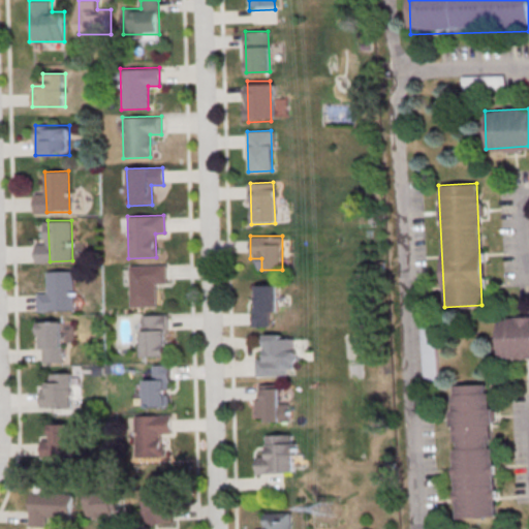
[(127,267),(166,266),(166,283),(155,283),(156,306),(128,307),(127,267)]
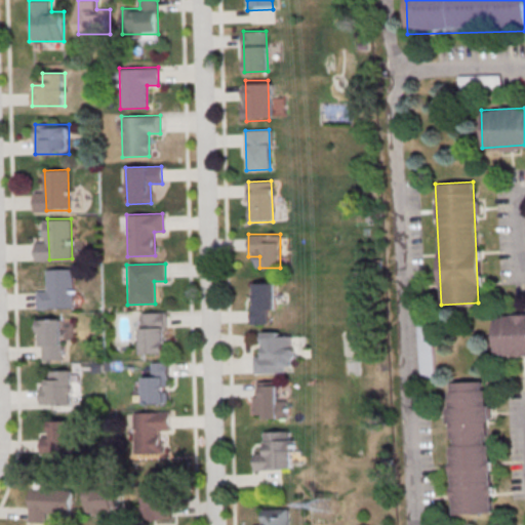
[(49,269),(72,269),(73,309),(50,310),(49,269)]
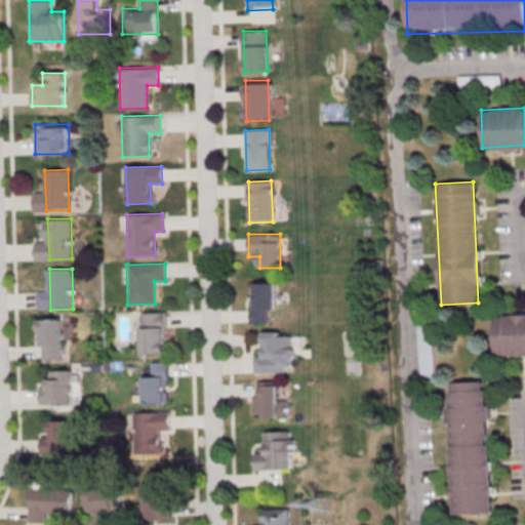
[(250,281),(274,281),(275,321),(251,322),(250,281)]
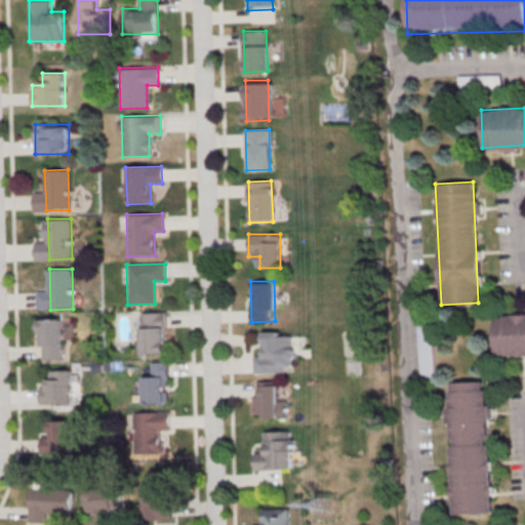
[(139,314),(162,313),(163,354),(140,355),(139,314)]
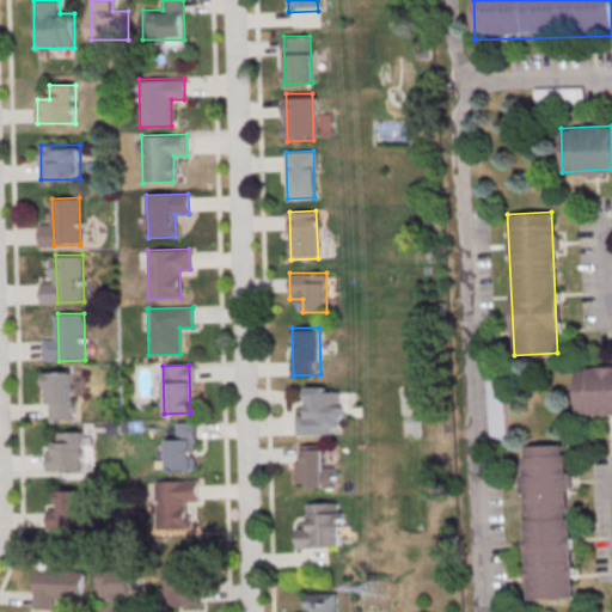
[(575,368),(611,367),(611,412),(576,414),(575,368)]
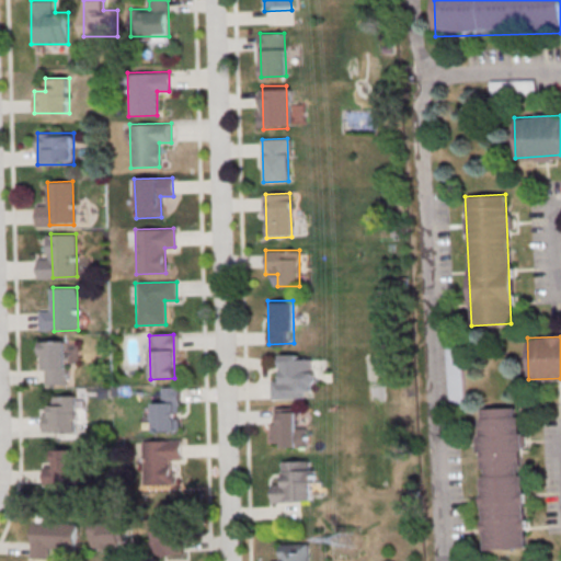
[(42,342),(66,341),(67,385),(43,385),(42,342)]
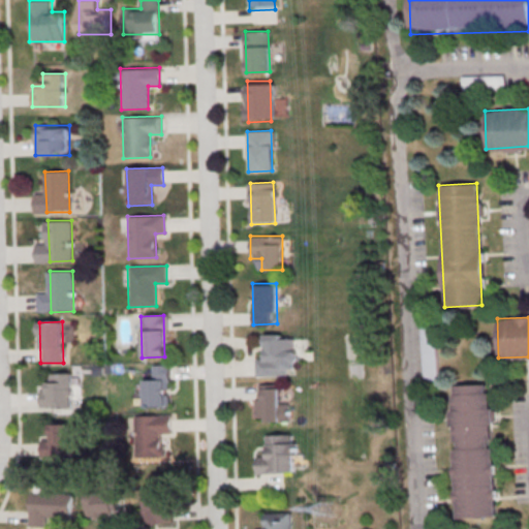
[(432,324),(419,325),(423,379),(435,379),(432,324)]
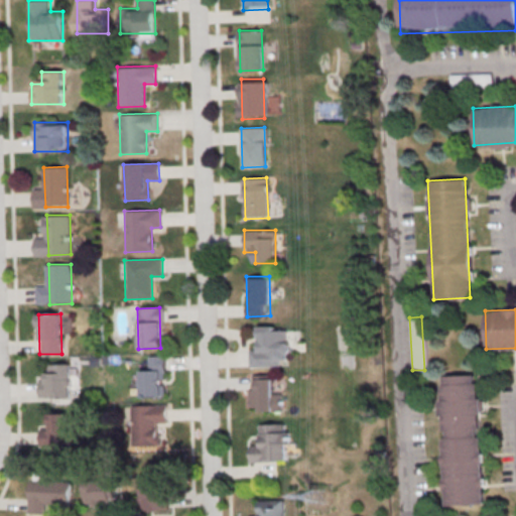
[(257,325),(273,325),(273,329),(284,329),(285,341),(287,341),(289,344),(289,349),(287,352),(285,352),(285,358),(277,359),(278,366),(248,367),(247,350),(258,349),(257,325)]
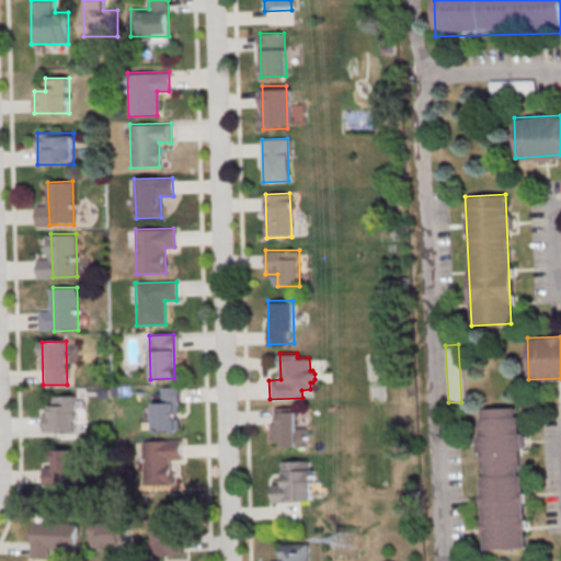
[(179,432),(179,386),(163,386),(163,397),(152,397),(152,432),(179,432)]
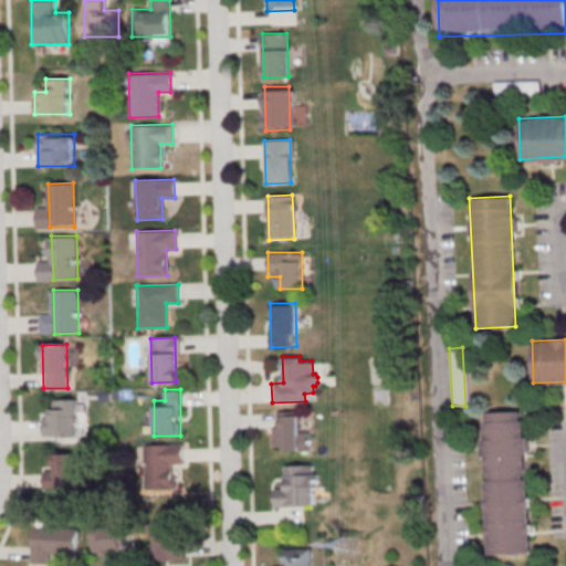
[(79,399),(54,399),(54,411),(43,411),(43,437),(79,437),(79,399)]
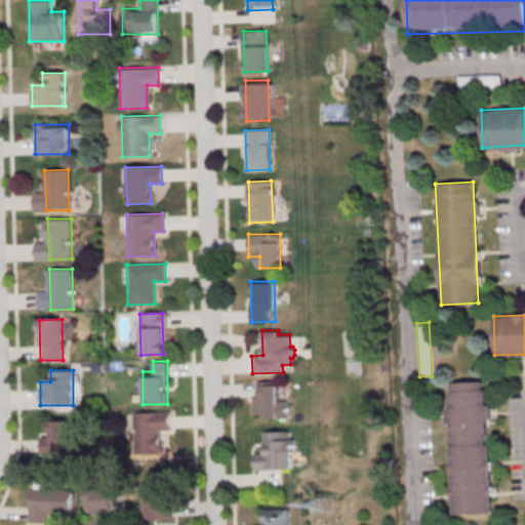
[(449,381),(481,380),(481,390),(484,390),(489,513),(452,514),(447,392),(450,391),(449,381)]
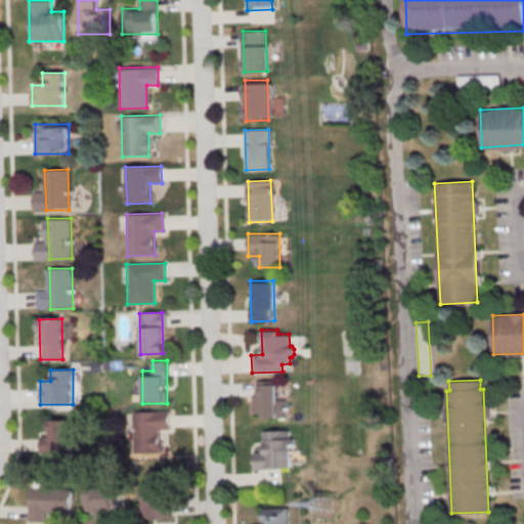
[(252,384),(252,418),(286,418),(286,396),(275,396),(275,384),(252,384)]
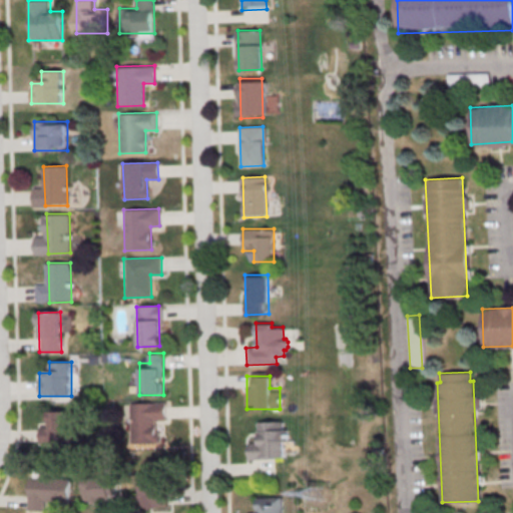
[(129,404),(152,403),(153,443),(131,443),(129,404)]
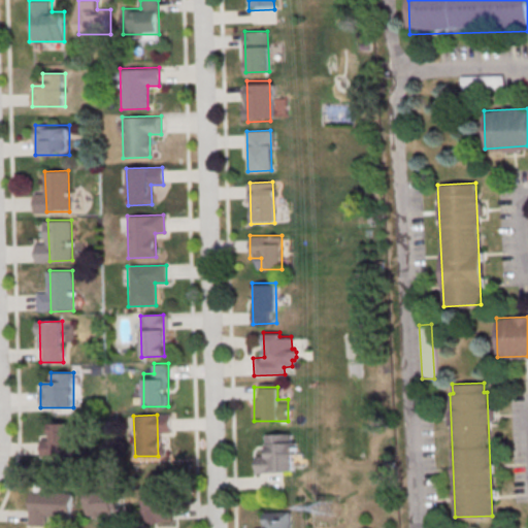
[(78,457),(78,422),(50,423),(50,435),(40,435),(40,457),(78,457)]
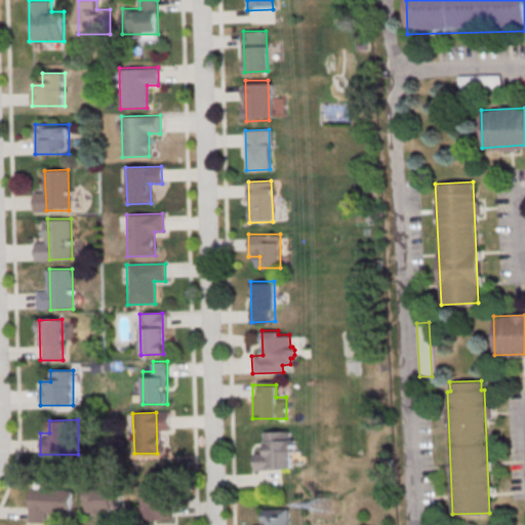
[(263,431),(285,430),(286,470),(264,471),(263,431)]
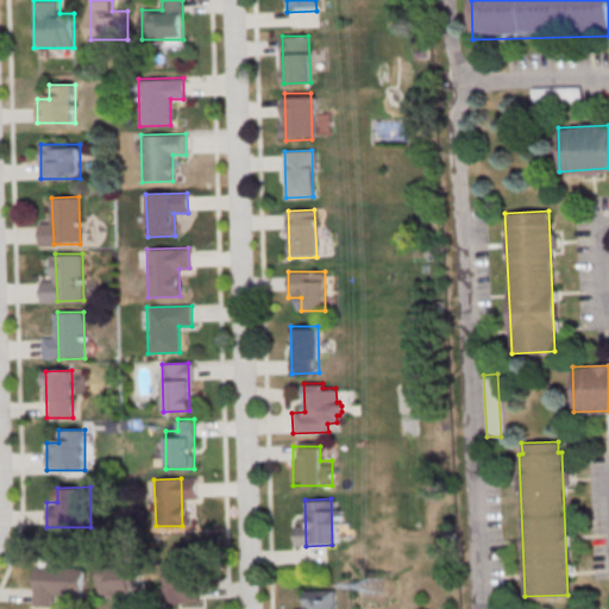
[(199,602),(199,562),(165,562),(167,603),(199,602)]
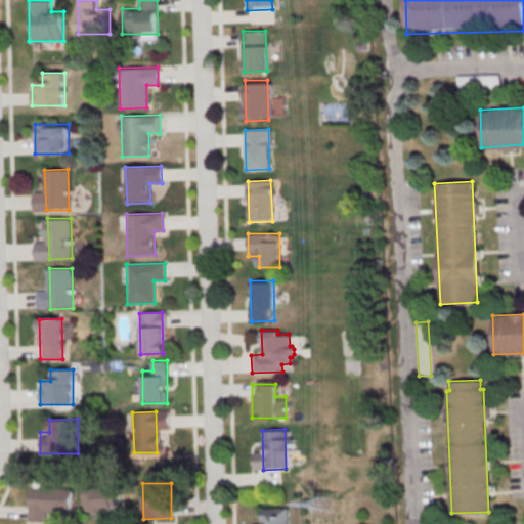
[(30,487),(71,489),(69,518),(54,517),(54,514),(47,514),(47,512),(45,512),(44,522),(28,521),(30,487)]
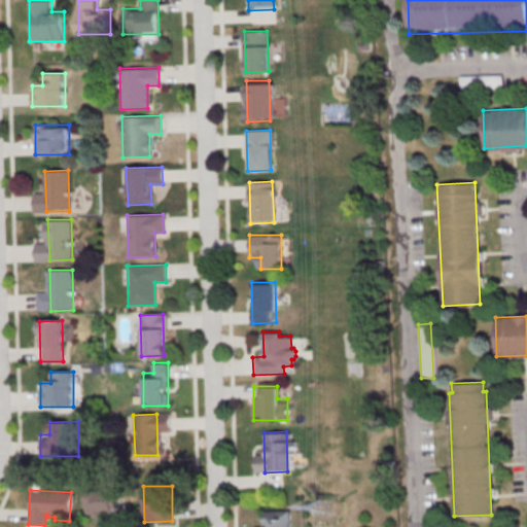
[(86,515),(119,515),(119,490),(86,490),(86,515)]
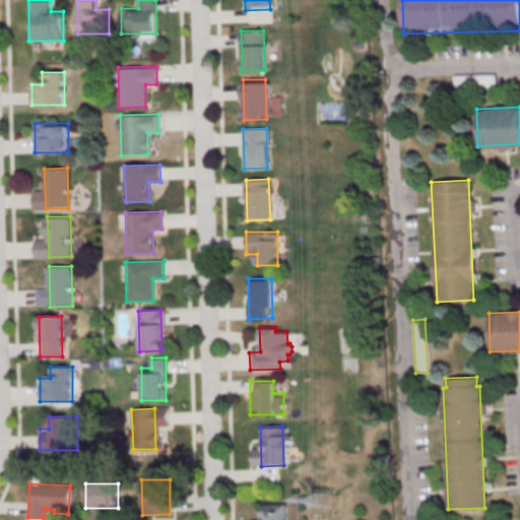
[(256,519),(285,519),(286,504),(261,504),(261,518),(256,518),(256,519)]
